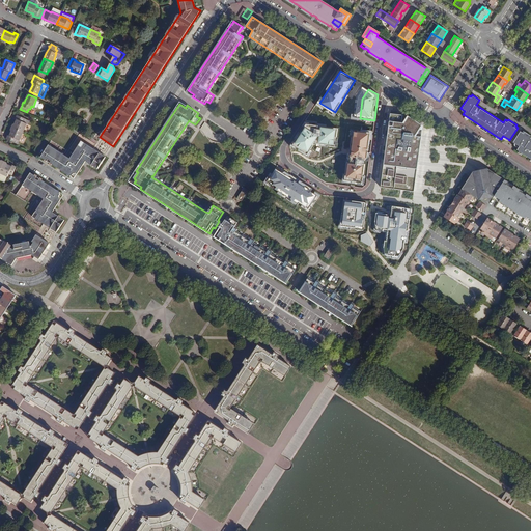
[(402,115),(390,113),(381,187),(414,192),(421,137),(423,126),(408,116),(403,122),(401,122),(402,115)]
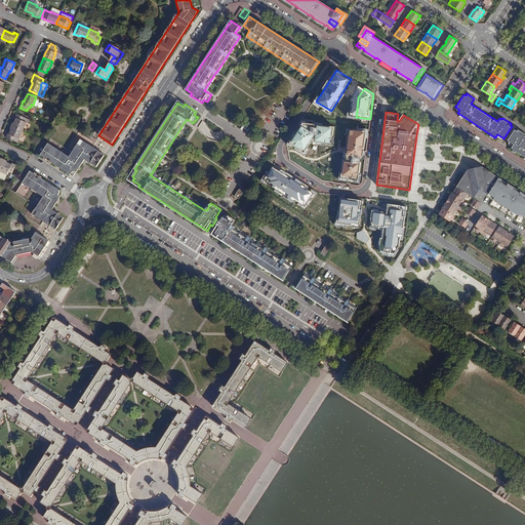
[(10,126),(23,131),(26,123),(28,124),(29,121),(16,115),(14,119),(16,119),(14,123),(12,124),(10,126)]
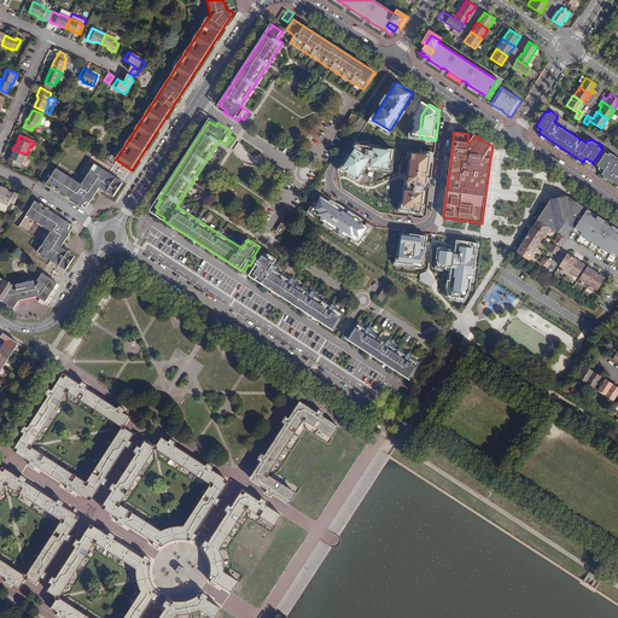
[(360,144),(354,144),(350,150),(353,151),(340,169),(357,180),(366,167),(390,170),(392,151),(360,146),(360,144)]
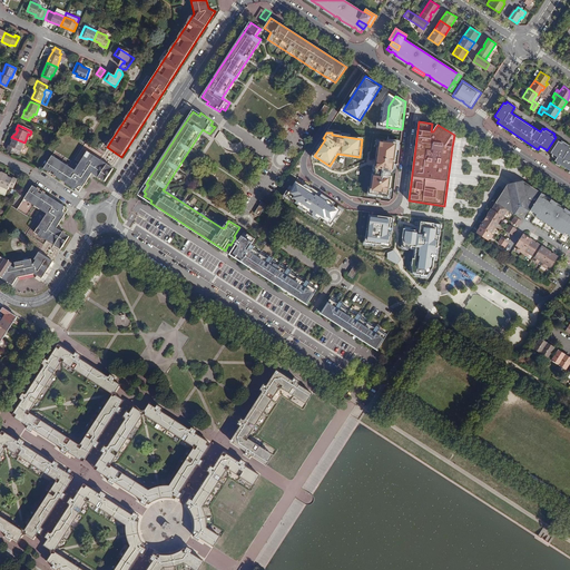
[(19,156),(25,143),(11,137),(10,140),(11,143),(10,146),(8,146),(6,150),(19,156)]
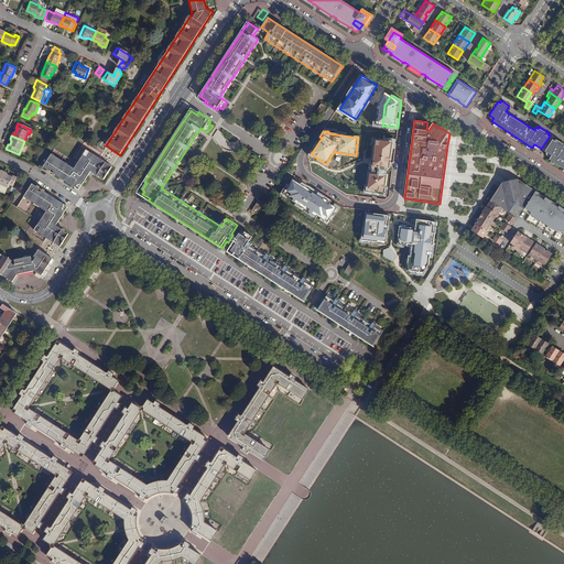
[(563,144),(563,143),(563,142),(555,137),(554,139),(553,138),(544,150),(546,151),(551,154),(550,156),(549,159),(551,160),(554,162),(563,169),(563,144)]
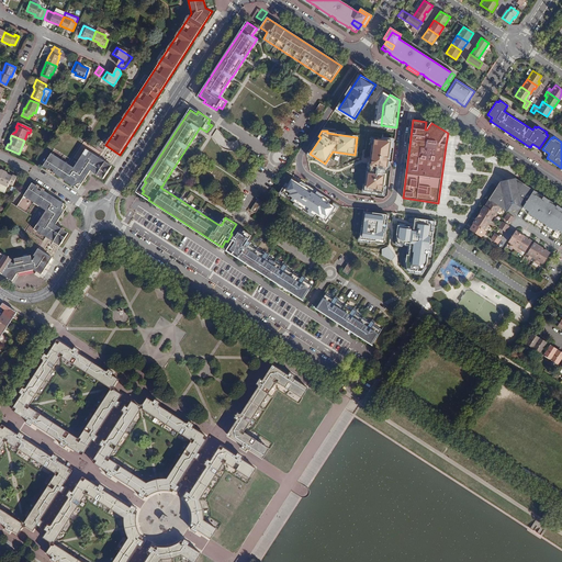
[(392,141),(373,138),(369,171),(368,171),(364,191),(383,194),(385,175),(383,175),(384,168),(389,168),(392,141)]
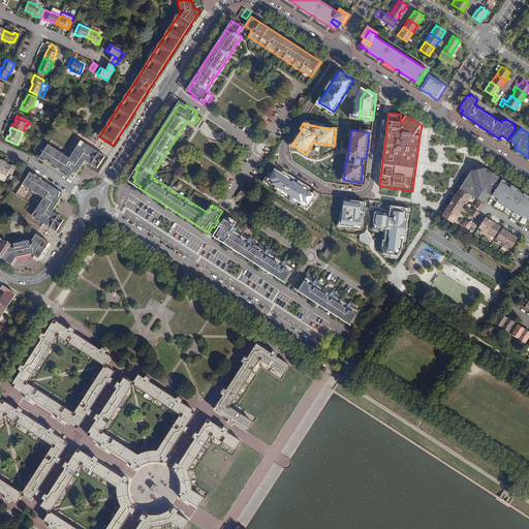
[(48,144),(40,157),(43,159),(42,161),(45,162),(48,159),(51,160),(49,164),(51,165),(52,164),(70,177),(70,175),(72,175),(73,174),(76,173),(78,174),(85,161),(97,168),(105,156),(81,141),(76,138),(66,156),(48,144)]
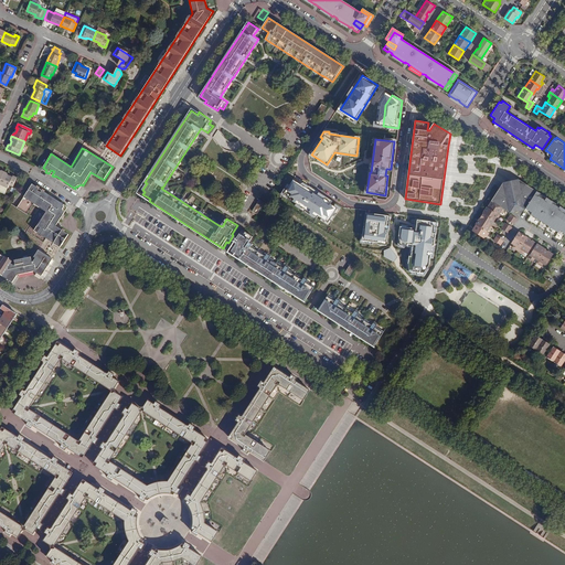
[(0,179),(0,184),(8,188),(9,185),(12,187),(17,178),(12,176),(12,178),(8,176),(8,173),(3,171),(0,179)]
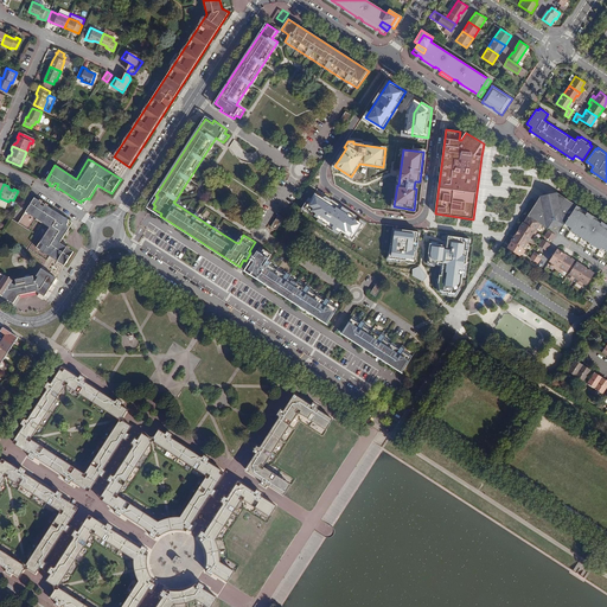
[(535,204),(540,208),(541,206),(543,204),(545,203),(548,203),(551,202),(555,202),(560,202),(561,203),(564,198),(556,192),(541,196),(535,204)]
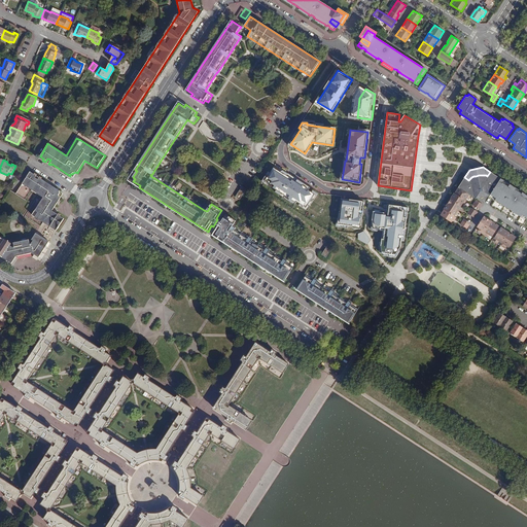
[(314,195),(273,168),(265,180),(306,208),(314,195)]
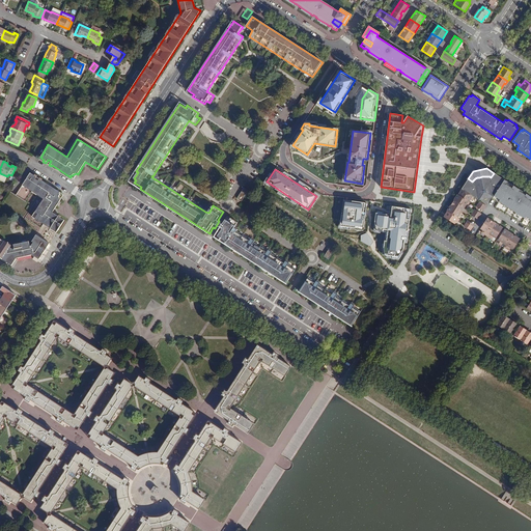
[(39,179),(37,183),(34,180),(36,177),(34,176),(30,173),(22,186),(37,196),(46,184),(42,182),(39,179)]
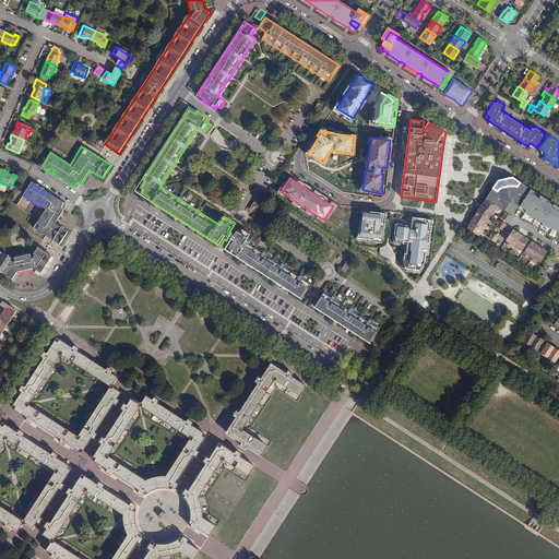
[(487,200),(498,206),(503,211),(519,207),(520,206),(531,189),(520,182),(516,187),(515,186),(511,186),(508,186),(504,187),(502,187),(500,188),(498,190),(497,191),(492,188),(486,199),(487,200)]
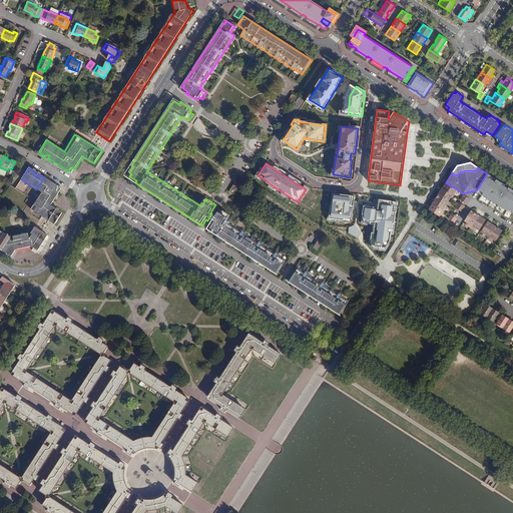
[(309,169),(308,176),(328,180),(330,173),(309,169)]
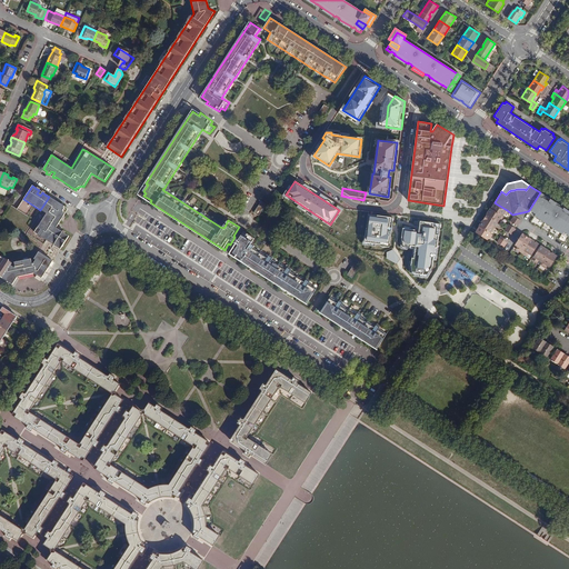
[(540,192),(529,210),(535,215),(535,216),(561,233),(562,233),(563,231),(568,236),(568,211),(563,208),(562,210),(556,206),(557,203),(540,192)]
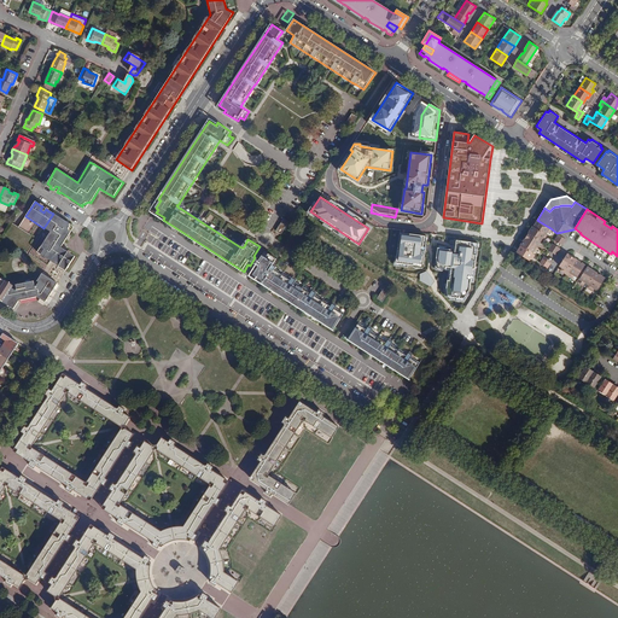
[(44,228),(46,229),(33,250),(65,272),(75,257),(60,248),(70,233),(69,232),(68,229),(70,227),(69,226),(70,225),(60,219),(53,214),(44,228)]
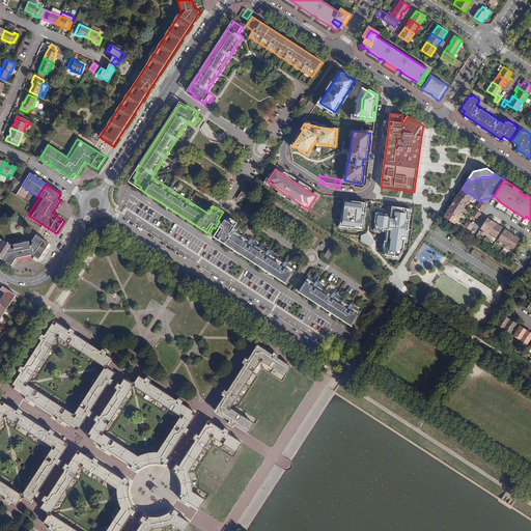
[(250,191),(244,187),(236,198),(242,201),(246,195),(248,196),(250,191)]
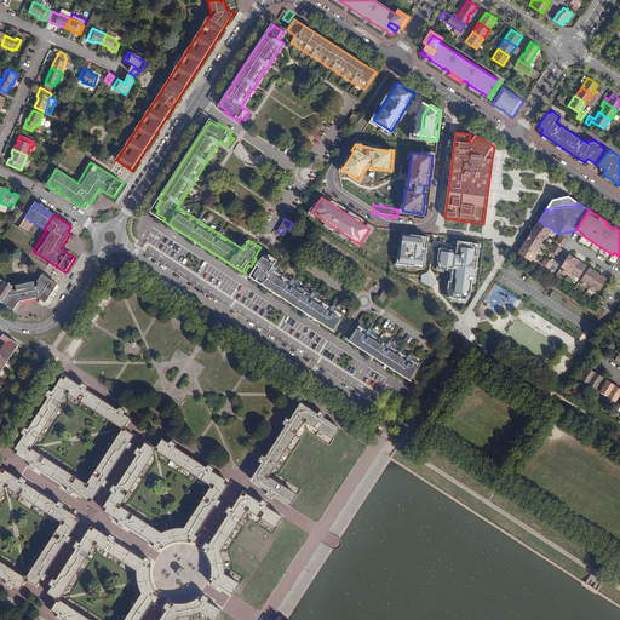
[(535,228),(546,235),(547,233),(550,233),(552,229),(540,222),(535,228)]
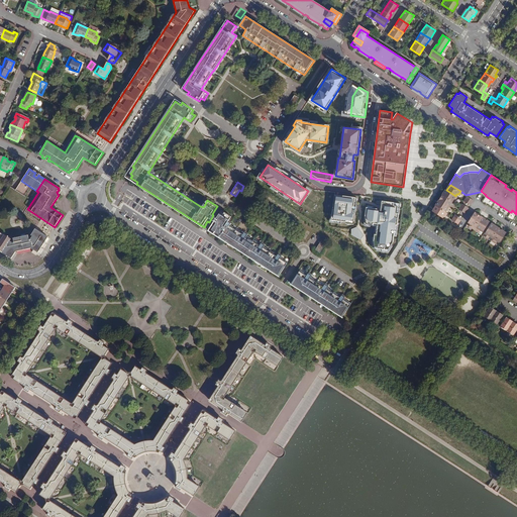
[(441,195),(451,201),(452,200),(453,200),(455,199),(456,197),(455,196),(446,190),(445,189),(441,195)]
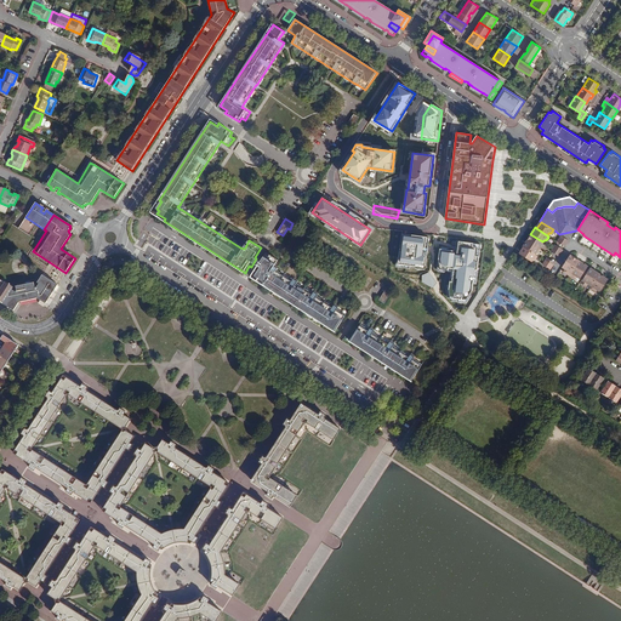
[(527,240),(539,248),(539,246),(540,246),(542,246),(545,243),(542,241),(530,234),(527,240)]
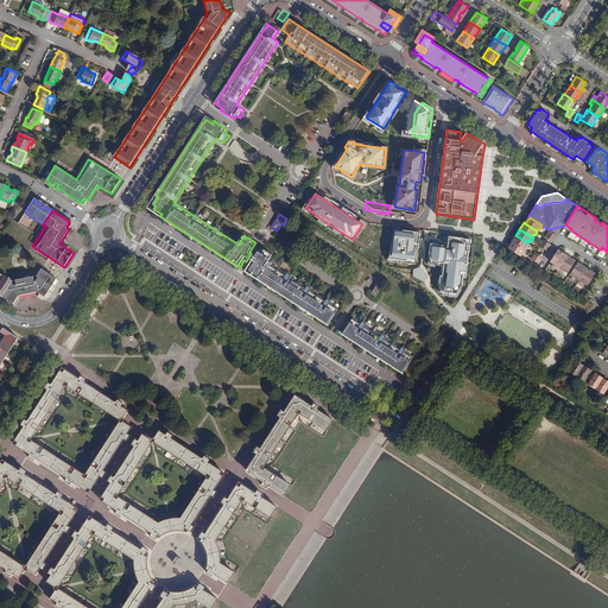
[(419,233),(393,230),(390,259),(416,263),(419,233)]
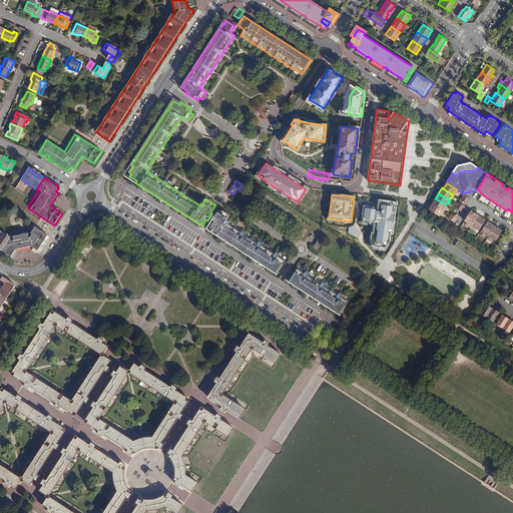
[(446,206),(445,204),(435,198),(431,203),(441,210),(442,208),(443,208),(445,208),(446,206)]
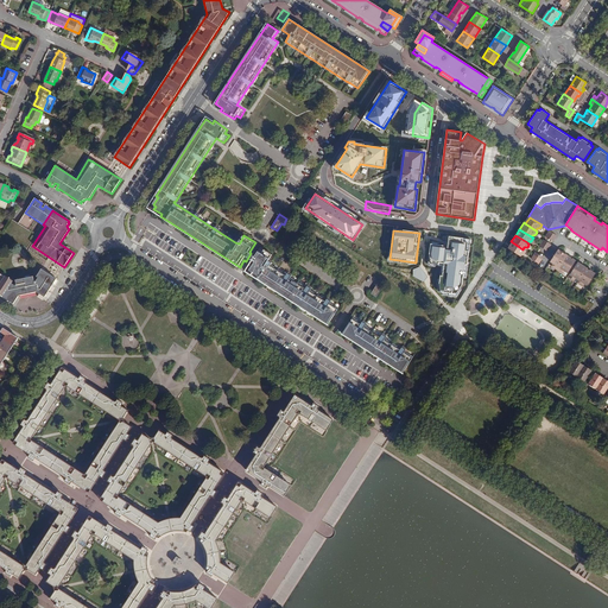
[(470,239),(450,236),(449,246),(429,244),(426,265),(438,266),(436,282),(439,293),(458,296),(463,286),(470,239)]
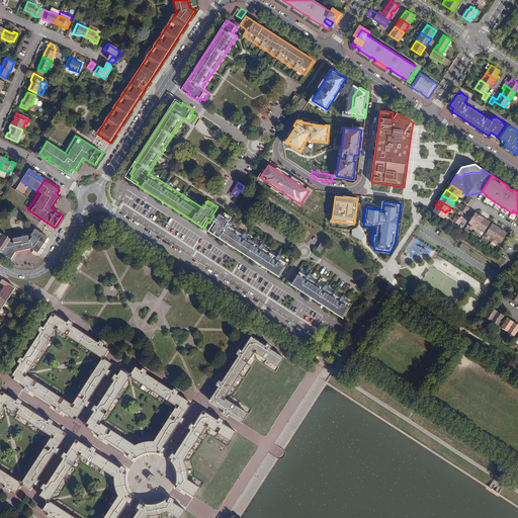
[(319,202),(318,220),(327,220),(327,203),(319,202)]
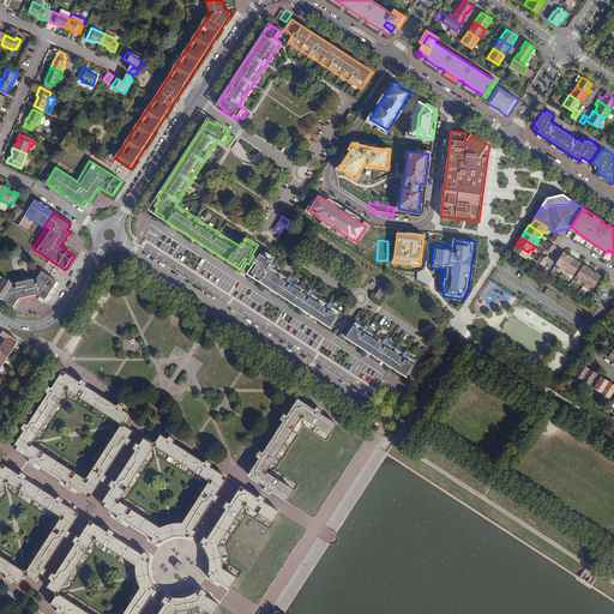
[(530,253),(528,252),(516,244),(517,245),(513,252),(523,258),(524,257),(525,257),(528,257),(530,253)]
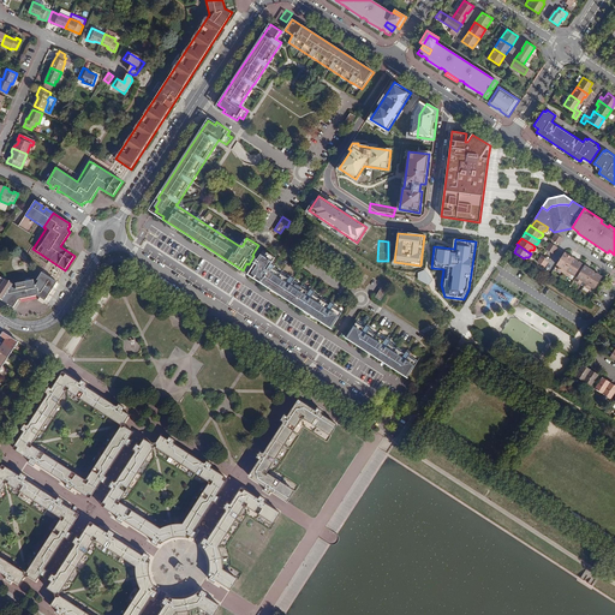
[(275,257),(264,250),(258,260),(257,258),(252,267),(254,267),(249,275),(332,328),(342,312),(334,306),(330,304),(314,294),(310,292),(294,281),(291,279),(274,268),(270,266),(272,263),(275,257)]
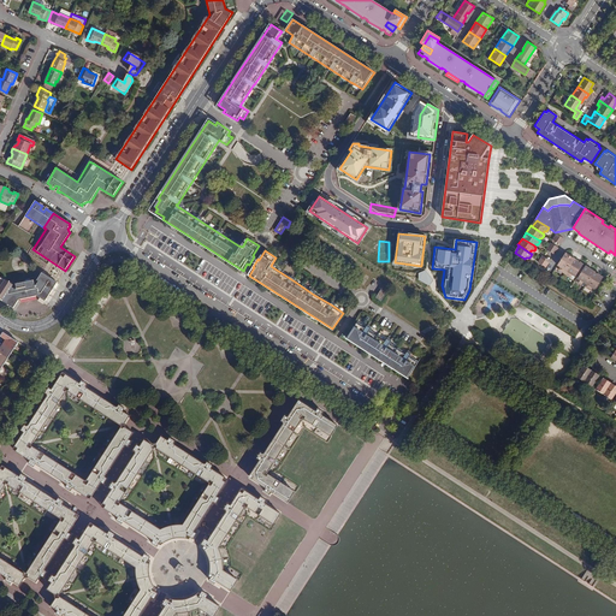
[(563,274),(574,259),(564,253),(557,265),(560,267),(558,270),(563,274)]
